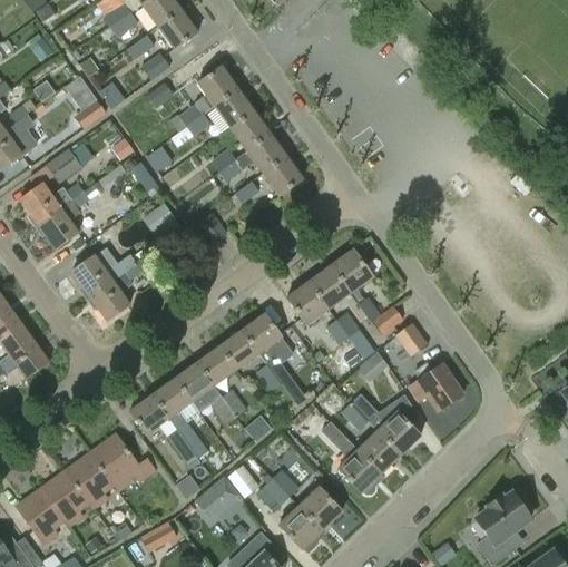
[(48,1),(47,0),(28,0),(36,10),(48,1)]
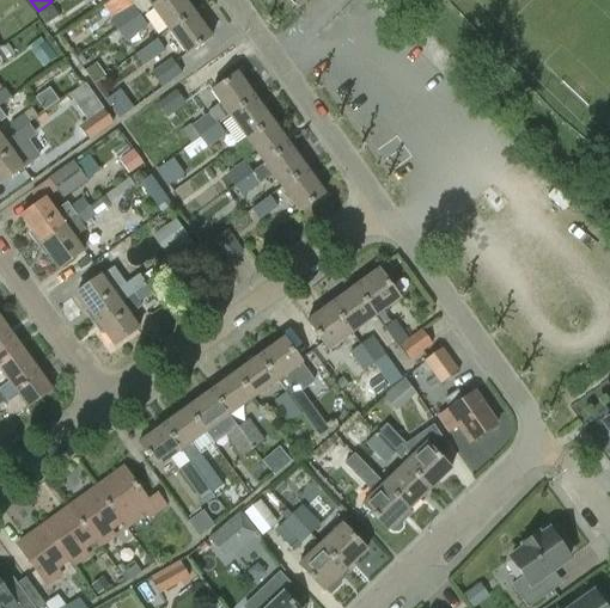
[(133,0),(111,17),(120,28),(141,12),(133,0)]
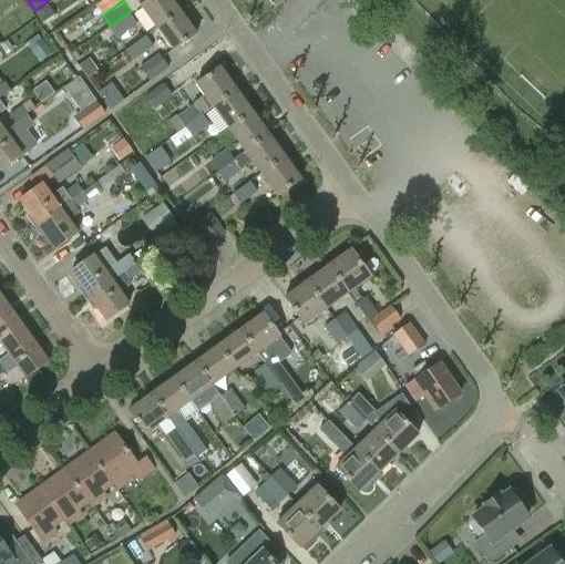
[(156,27),(181,10),(173,0),(146,0),(141,4),(156,27)]
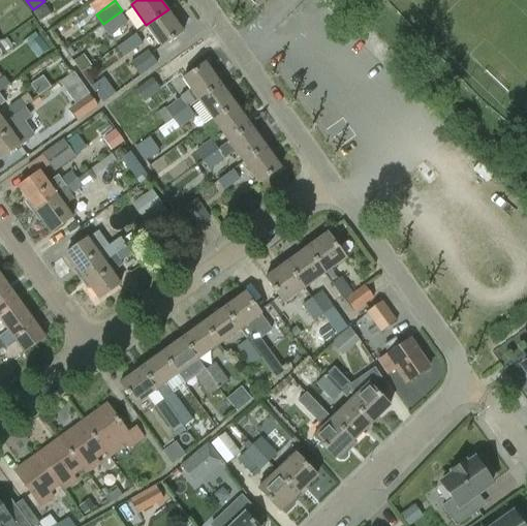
[(44,3),(34,9),(40,19),(51,12),(44,3)]
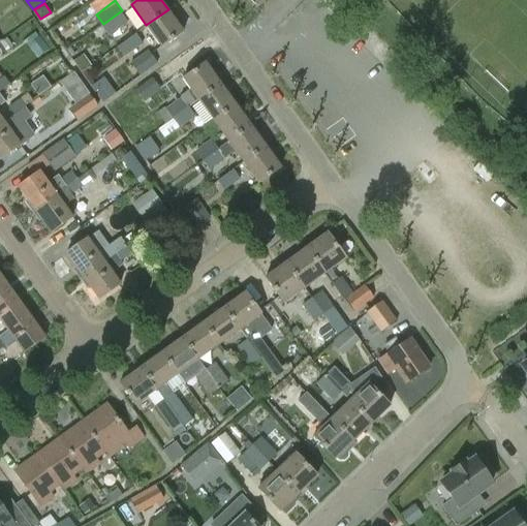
[(71,48),(100,28),(85,6),(57,26),(71,48)]
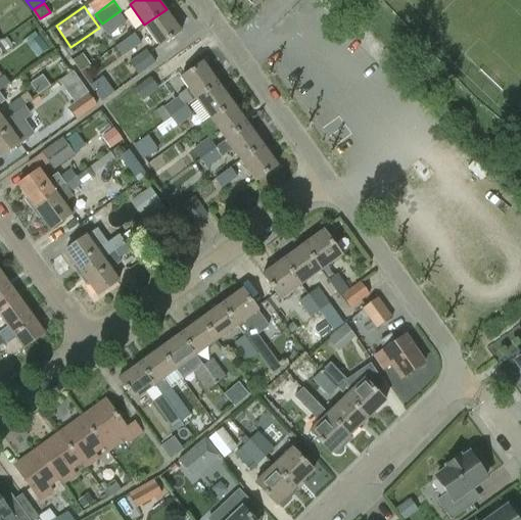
[(167,9),(144,25),(159,45),(182,30),(167,9)]
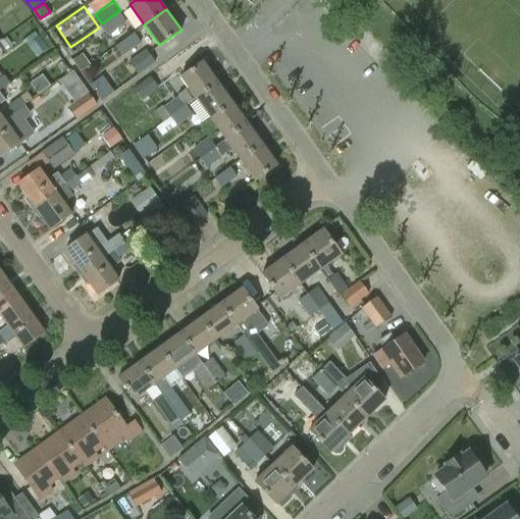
[(120,10),(102,23),(107,31),(109,34),(112,31),(127,19),(120,10)]
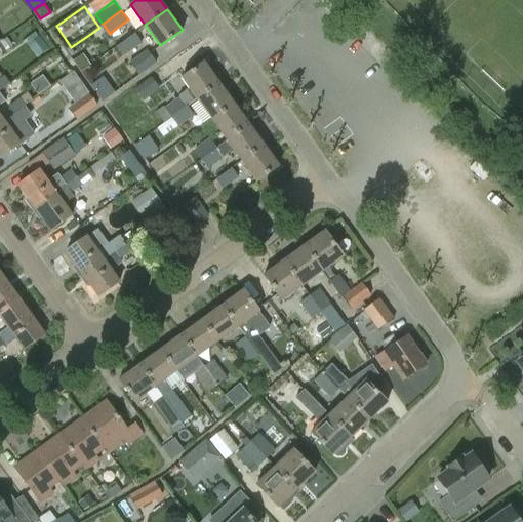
[(29,41),(39,54),(50,46),(40,33),(39,34),(36,30),(27,37),(30,41),(29,41)]
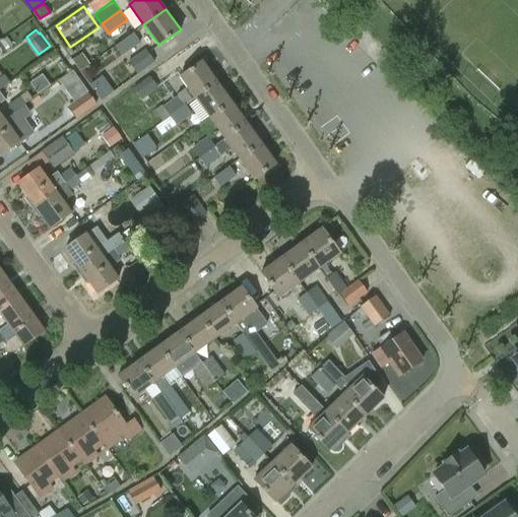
[(134,30),(116,44),(123,54),(141,41),(135,30),(134,30)]
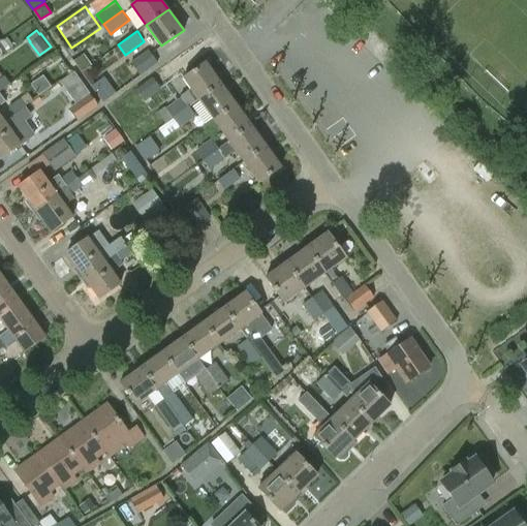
[(149,48),(131,60),(141,73),(159,61),(149,48)]
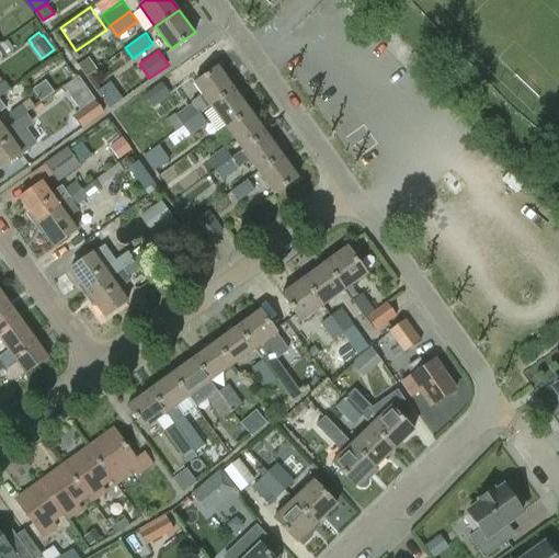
[(63,54),(54,59),(57,65),(66,59),(63,54)]
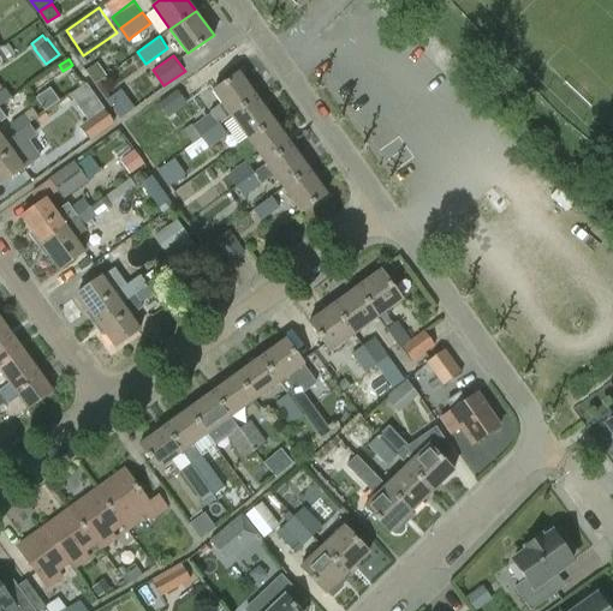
[(212,111),(194,123),(203,136),(221,123),(221,121),(231,113),(232,115),(257,96),(240,72),(214,90),(222,101),(210,109),(212,111)]
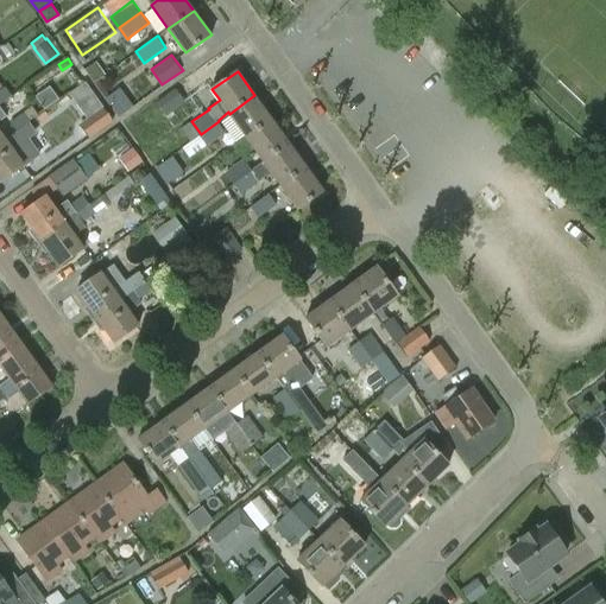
[(0,103),(7,97),(13,94),(6,84),(0,88),(0,103)]
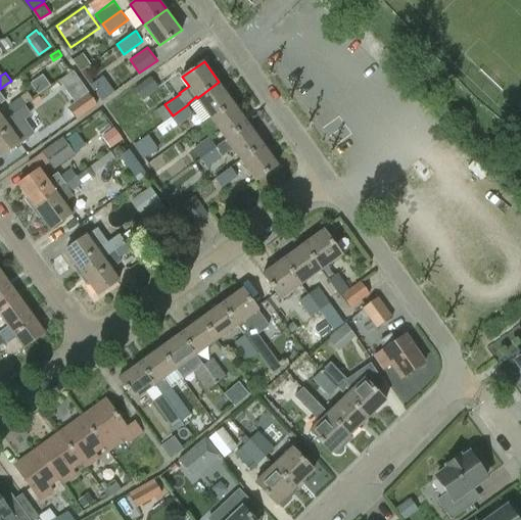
[(109,73),(96,82),(106,97),(120,88),(109,73)]
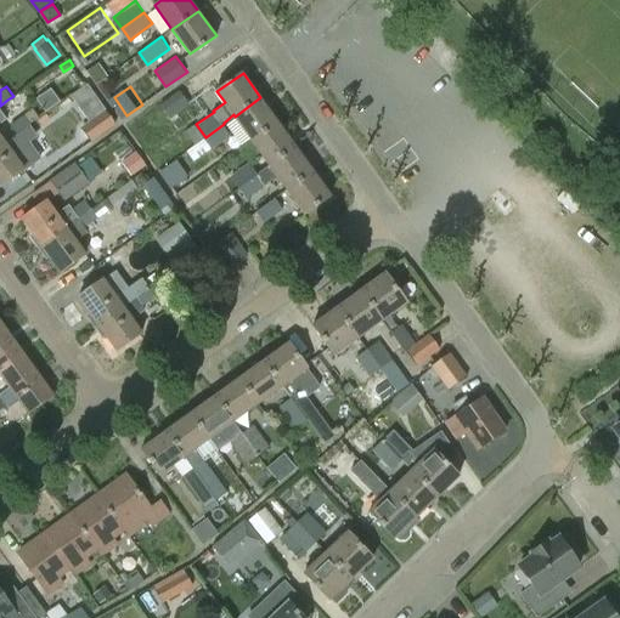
[(180,86),(159,102),(170,117),(191,102),(180,86)]
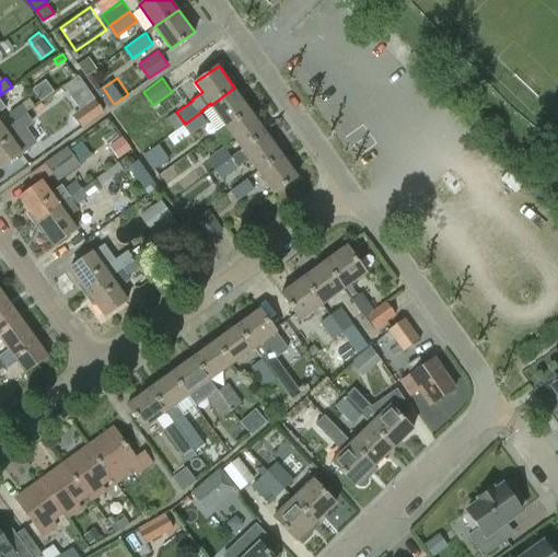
[(234,88),(211,105),(227,127),(251,109),(234,88)]
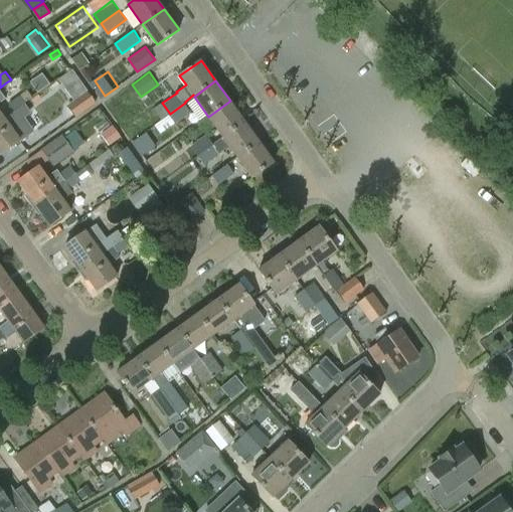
[(64,104),(73,116),(94,101),(86,90),(64,104)]
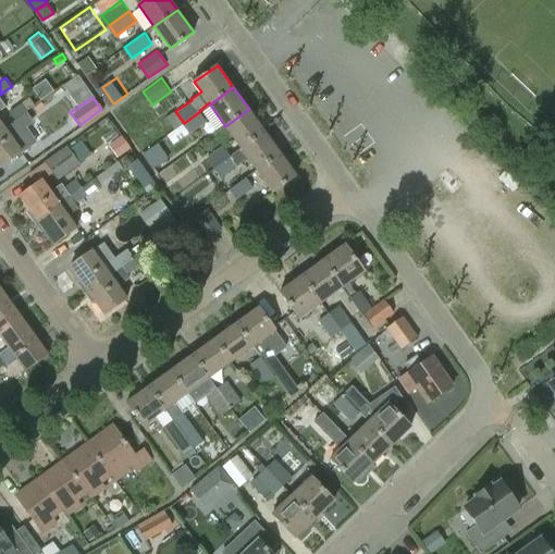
[(22,101),(9,110),(15,120),(27,111),(28,110),(22,101)]
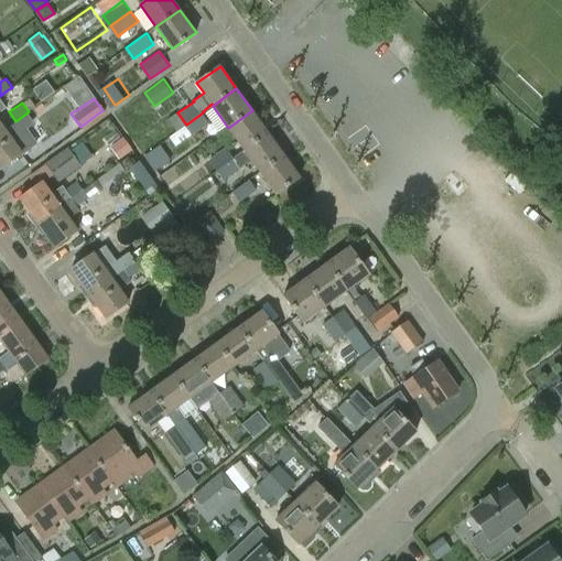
[(252,110),(228,128),(245,150),(268,132),(252,110)]
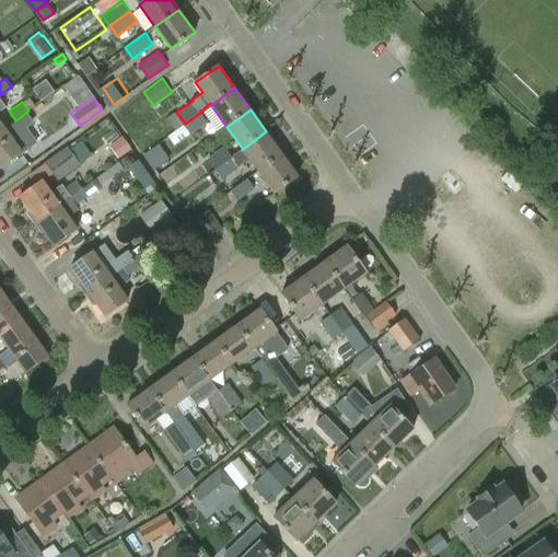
[(4,128),(0,130),(0,167),(22,152),(37,141),(27,127),(35,122),(27,112),(15,120),(4,128)]
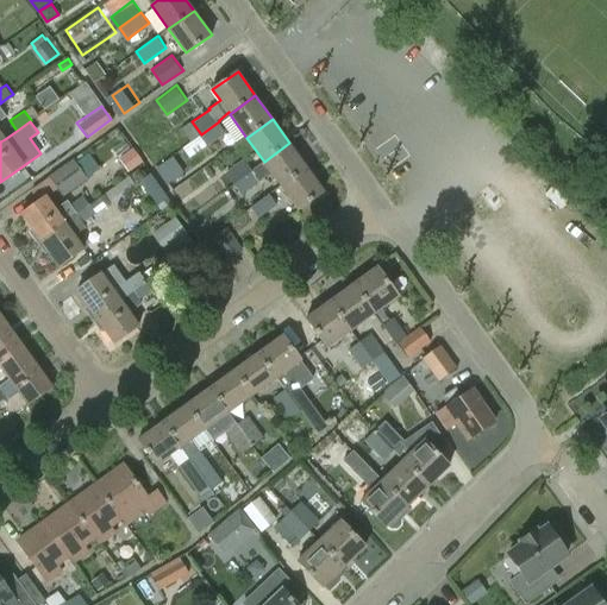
[(192,140),(201,134),(192,121),(183,127),(192,140)]
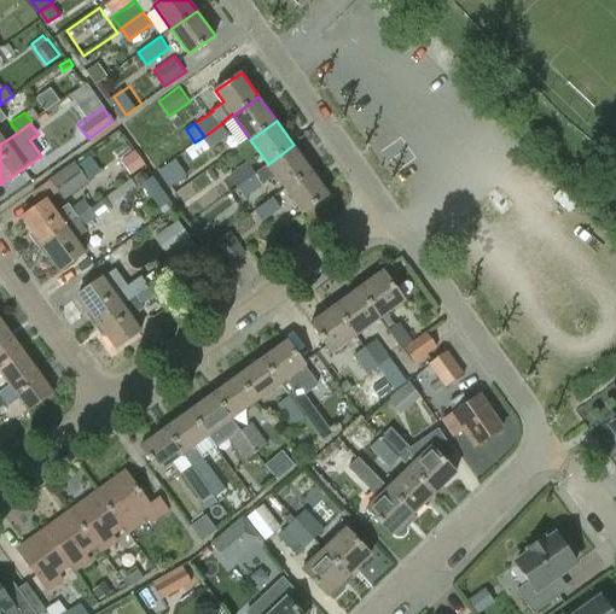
[(222,123),(204,136),(211,147),(231,134),(222,123)]
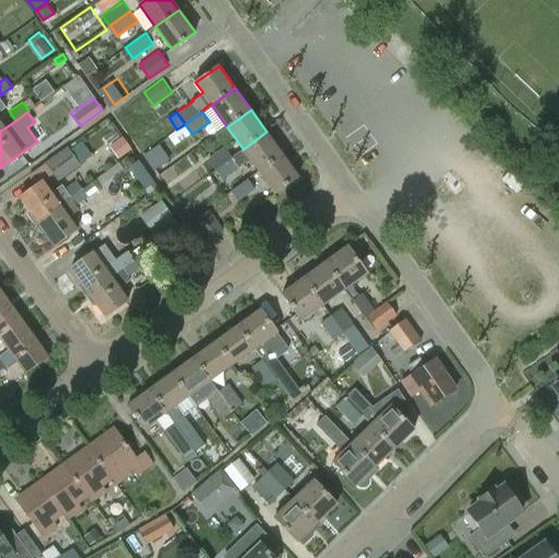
[(177,144),(191,133),(185,124),(177,129),(170,135),(177,144)]
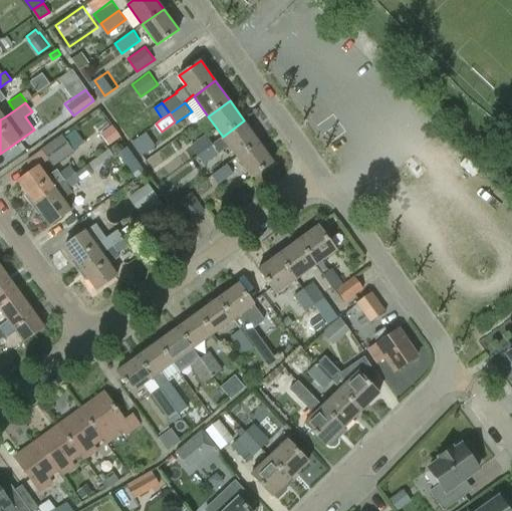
[(214,143),(198,154),(205,163),(220,152),(220,151),(228,144),(237,157),(259,141),(244,120),(223,137),(214,143)]
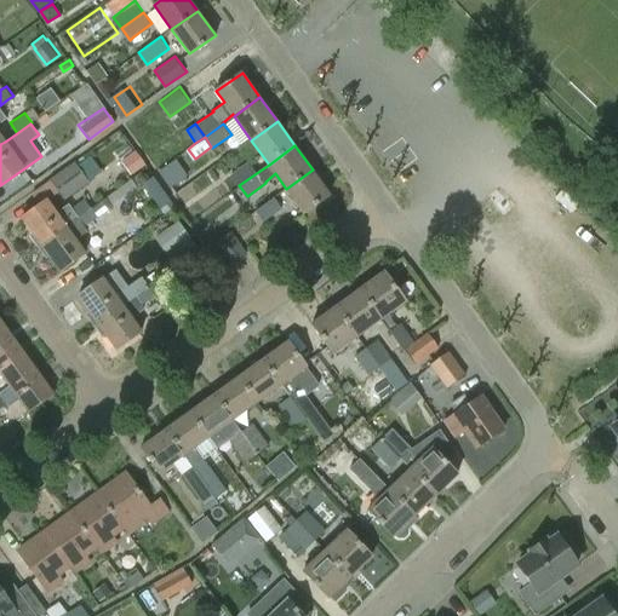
[(136,150),(126,156),(137,171),(146,163),(147,163),(136,149),(136,150)]
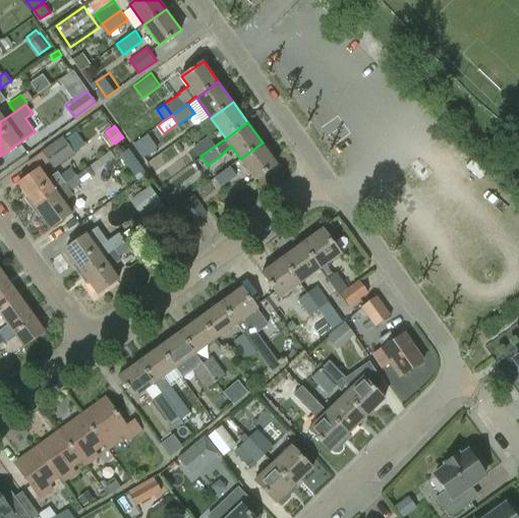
[(43,151),(27,162),(34,171),(50,160),(54,166),(75,152),(74,151),(85,142),(75,129),(65,136),(63,133),(42,149),(43,149),(43,151)]
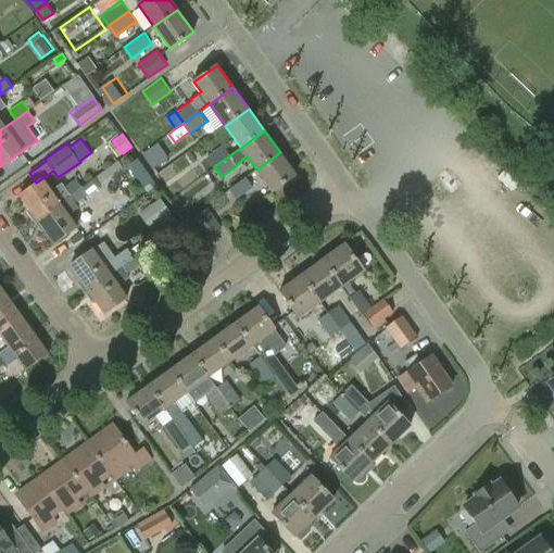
[(224,142),(205,155),(214,166),(231,154),(224,142)]
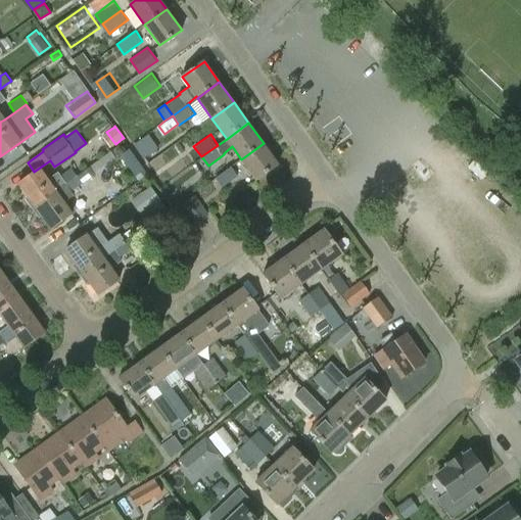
[(173,193),(200,180),(183,141),(155,154),(173,193)]
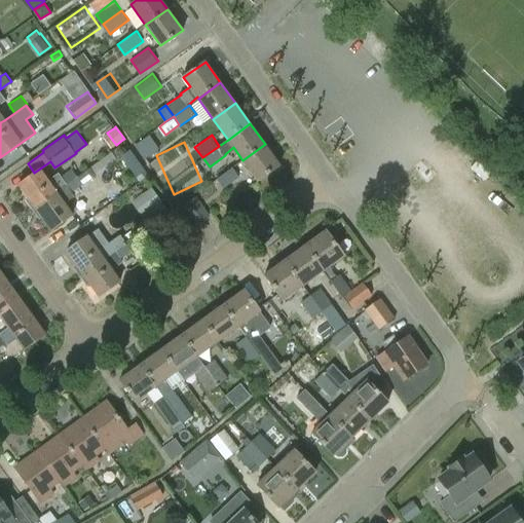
[(265,144),(242,160),(258,181),(279,165),(265,144)]
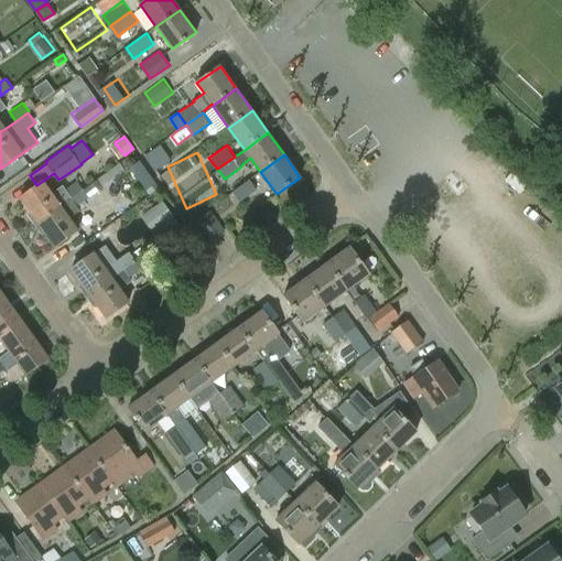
[(157,181),(141,159),(130,166),(147,189),(157,181)]
